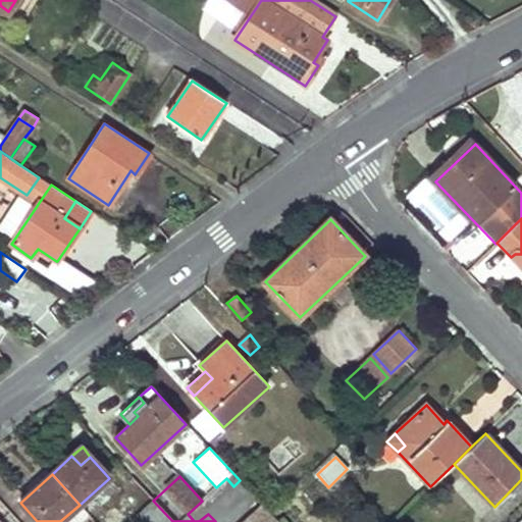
[(172,521),(153,501),(135,518),(138,521),(172,521)]
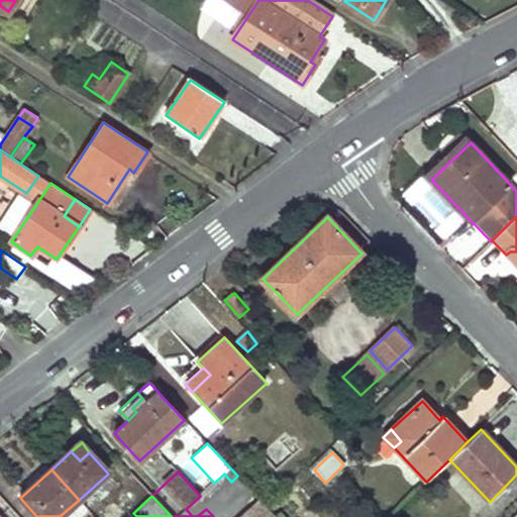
[(197,499),(186,509),(192,516),(197,516),(206,509),(197,499)]
